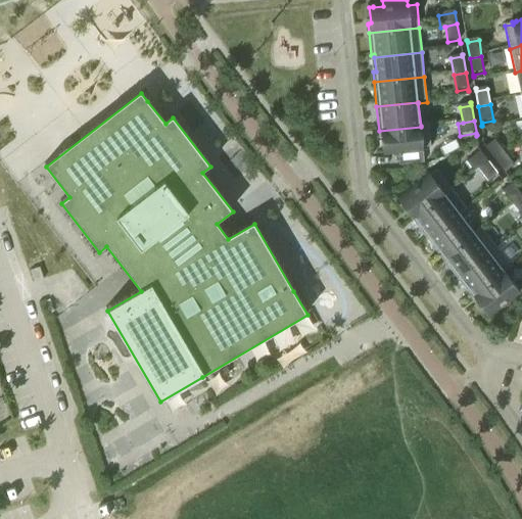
[(429,125),(421,126),(421,127),(379,131),(380,139),(380,141),(382,140),(384,156),(388,156),(388,155),(398,154),(400,168),(425,164),(423,150),(431,149),(429,125)]
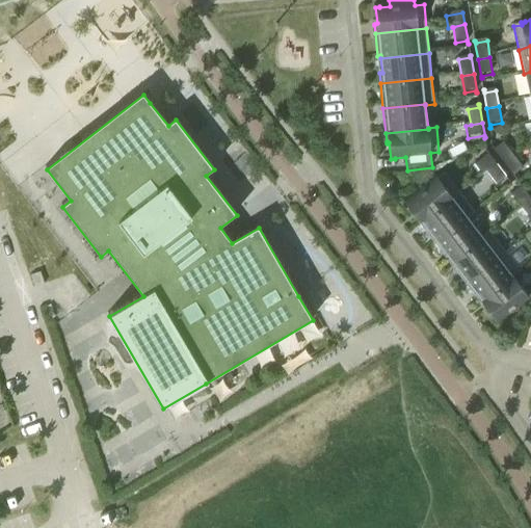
[(504,164),(513,157),(504,144),(496,151),(494,149),(493,149),(504,164)]
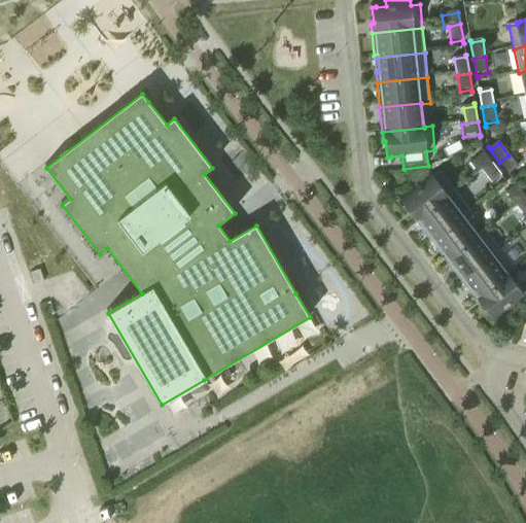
[(482,172),(492,164),(483,152),(482,152),(484,154),(470,165),(479,175),(482,172)]
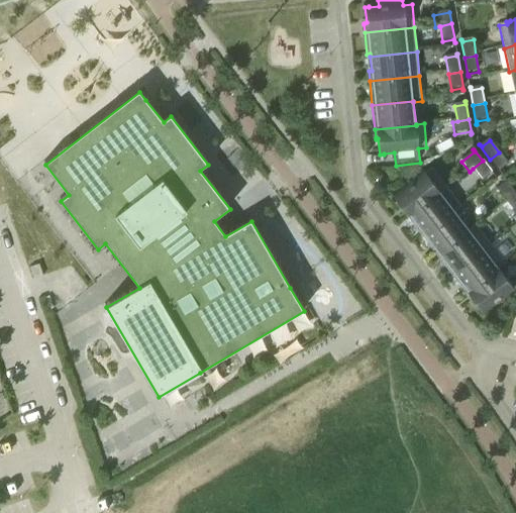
[(499,152),(490,160),(501,175),(502,175),(500,173),(509,166),(499,152)]
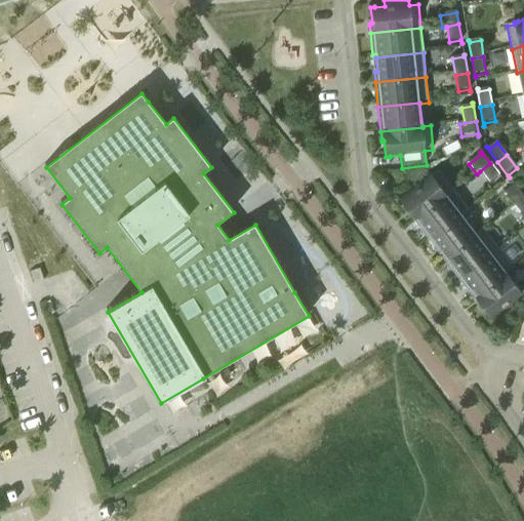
[(501,178),(490,163),(480,171),(490,184),(499,177),(500,179),(501,178)]
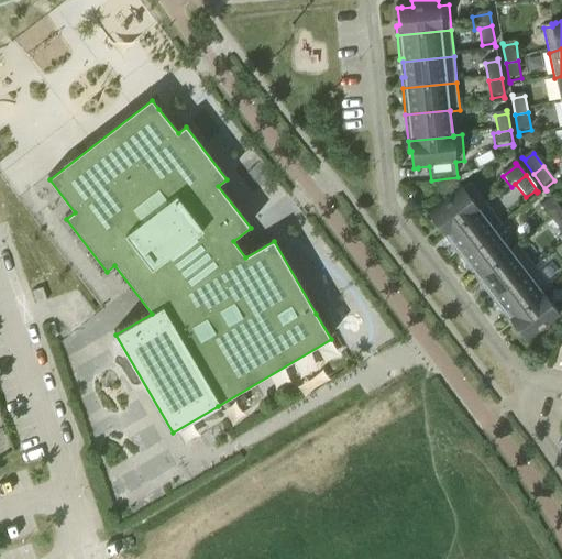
[(480,211),(487,206),(471,185),(464,190),(462,188),(459,192),(460,192),(432,212),(432,211),(429,215),(439,228),(437,230),(438,231),(443,239),(480,211)]
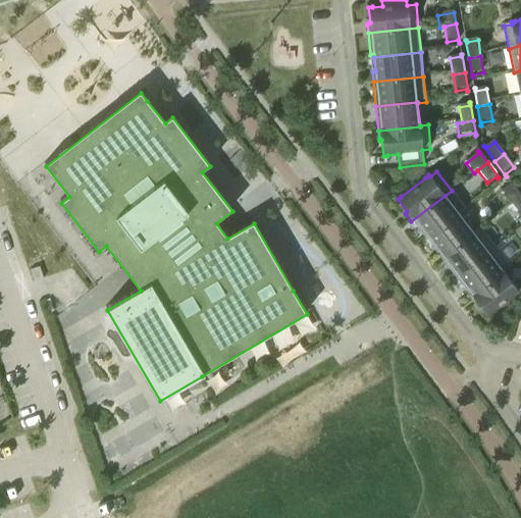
[(512,205),(520,199),(520,197),(510,183),(510,184),(511,186),(503,193),(512,205)]
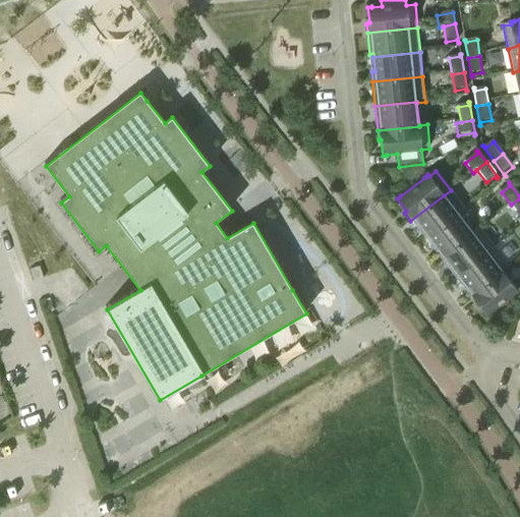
[(444,195),(410,221),(417,229),(419,227),(427,238),(458,215),(444,195)]
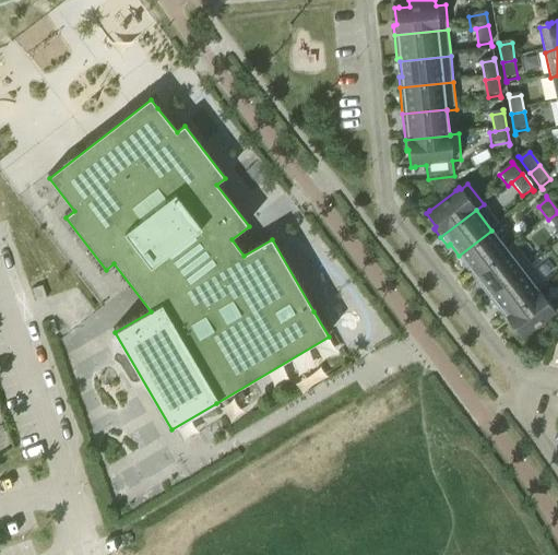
[(557,213),(548,220),(557,233),(557,213)]
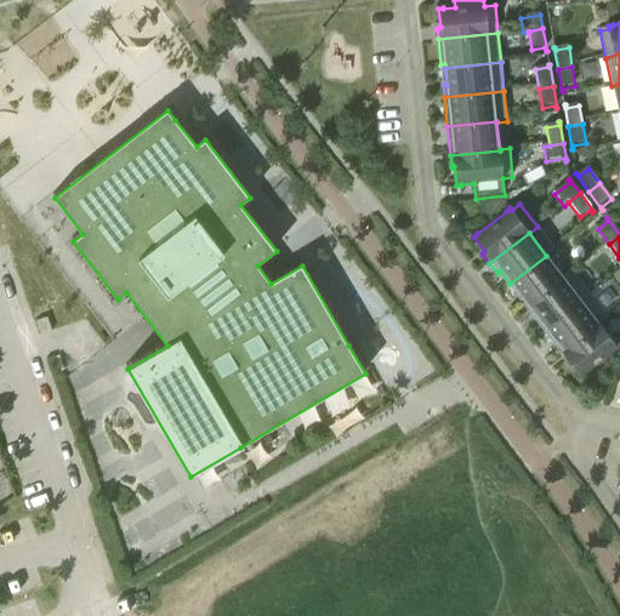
[(546,256),(510,284),(519,297),(517,298),(525,309),(564,279),(563,278),(546,256)]
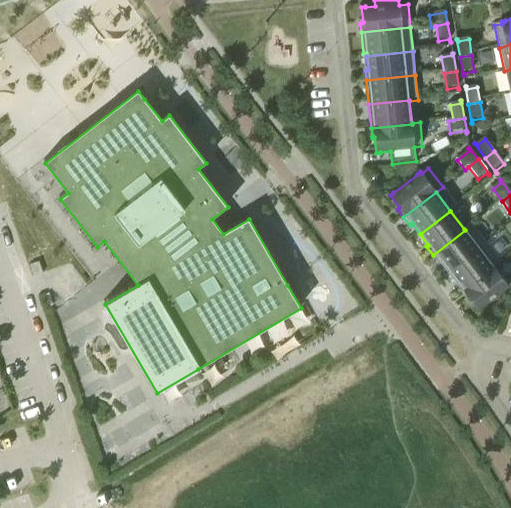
[(471,224),(464,229),(465,230),(433,255),(439,263),(441,261),(449,272),(486,244),(471,224)]
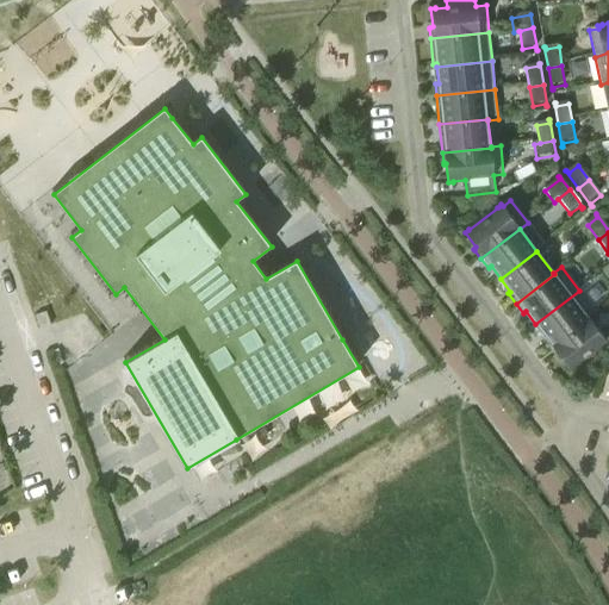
[(579,291),(535,324),(538,326),(535,329),(551,349),(589,319),(590,319),(597,313),(579,291)]
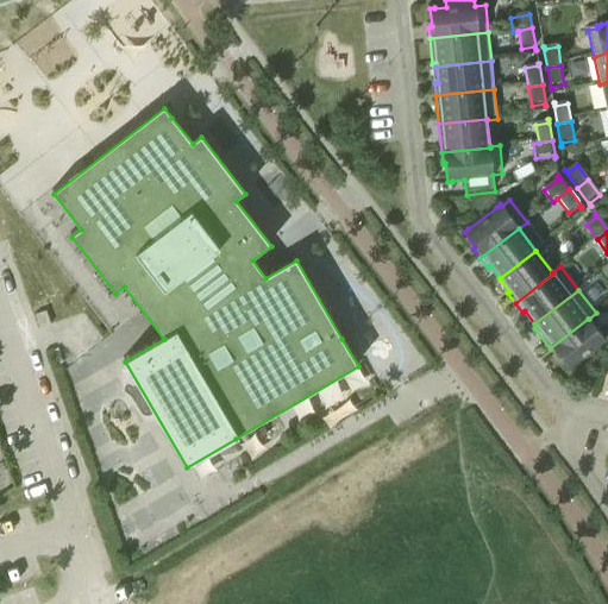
[(45,315),(35,319),(39,333),(50,328),(45,315)]
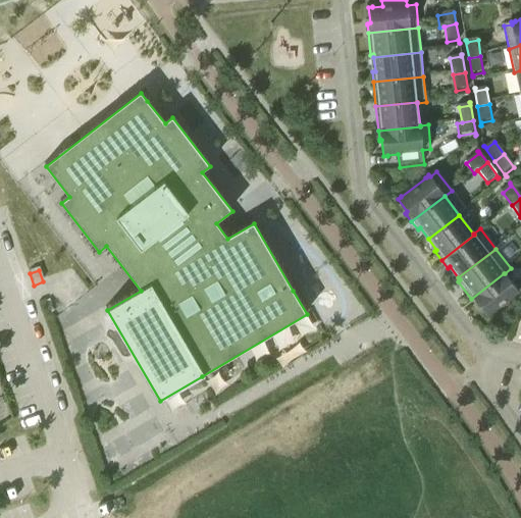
[(504,273),(471,299),(477,307),(479,305),(489,317),(492,315),(491,314),(516,296),(517,297),(520,294),(505,273),(504,273)]
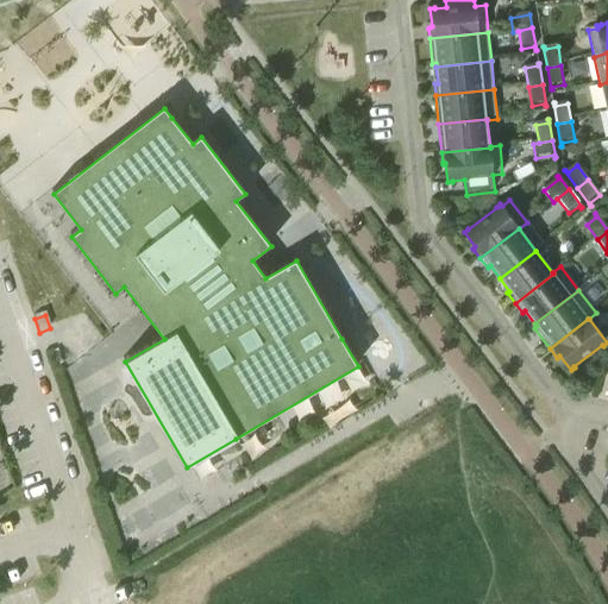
[(422,539),(411,546),(417,555),(428,548),(422,539)]
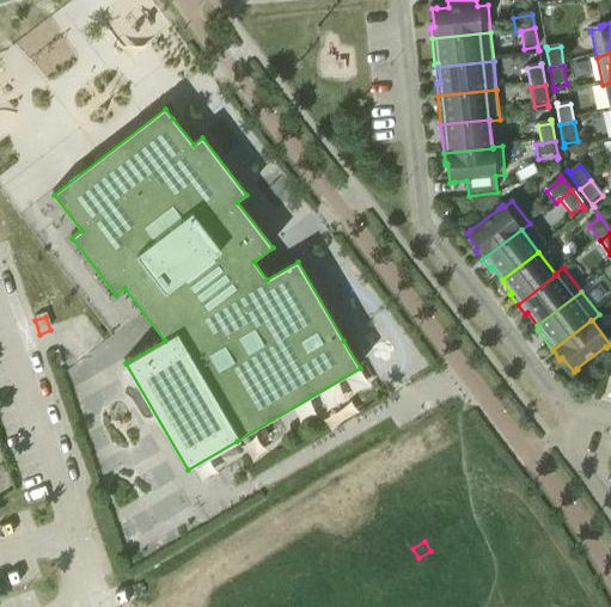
[(437,559),(425,566),(431,577),(443,570),(437,559)]
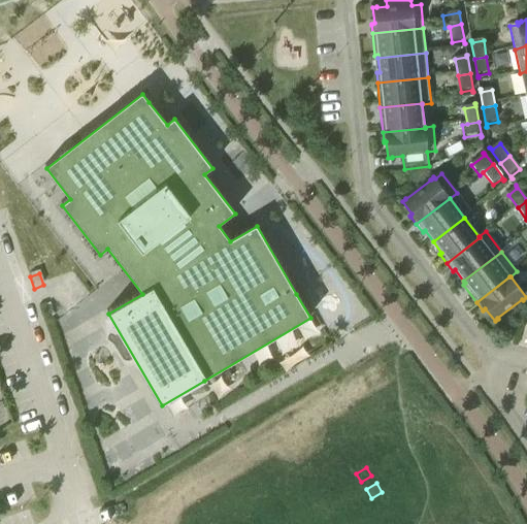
[(382,492),(371,498),(376,508),(387,500),(382,492)]
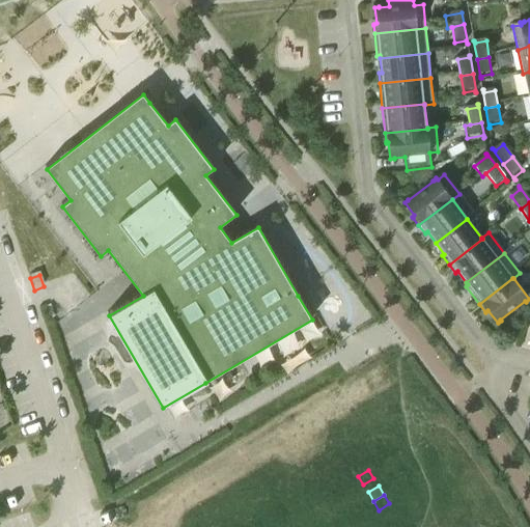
[(398,518),(387,524),(388,526),(403,526),(398,518)]
